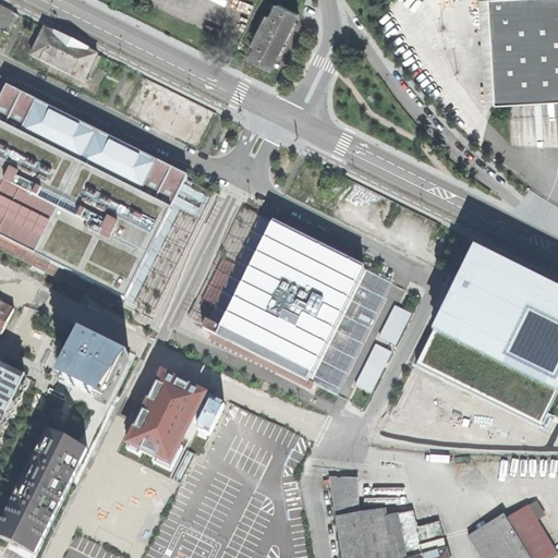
[(557,0),(489,0),(489,1),(496,105),(526,104),(557,100),(557,0)]
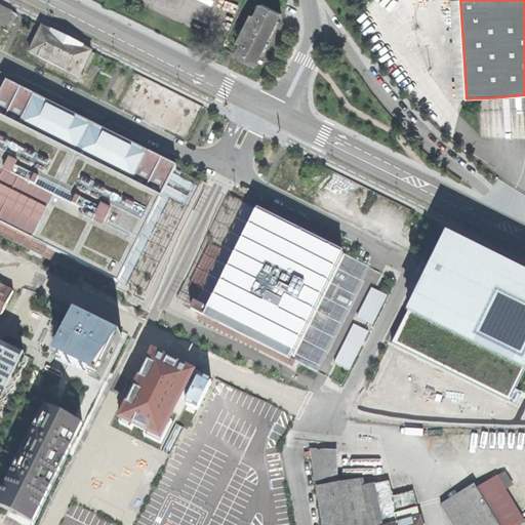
[(246,61),(255,66),(259,57),(263,59),(281,23),(278,22),(282,13),(264,3),(257,15),(253,14),(239,42),(243,43),(237,55),(246,61)]
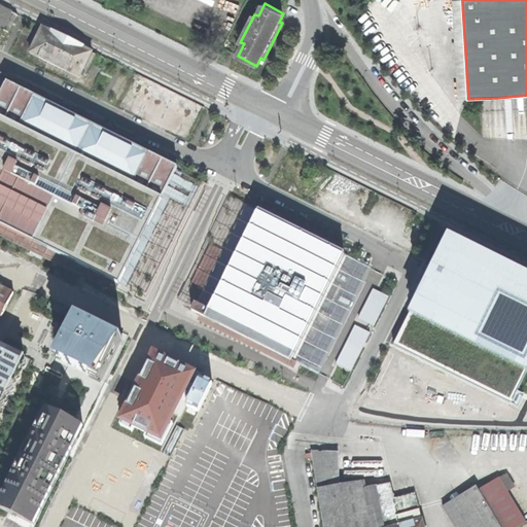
[(0,27),(8,31),(15,13),(6,8),(0,5),(0,27)]
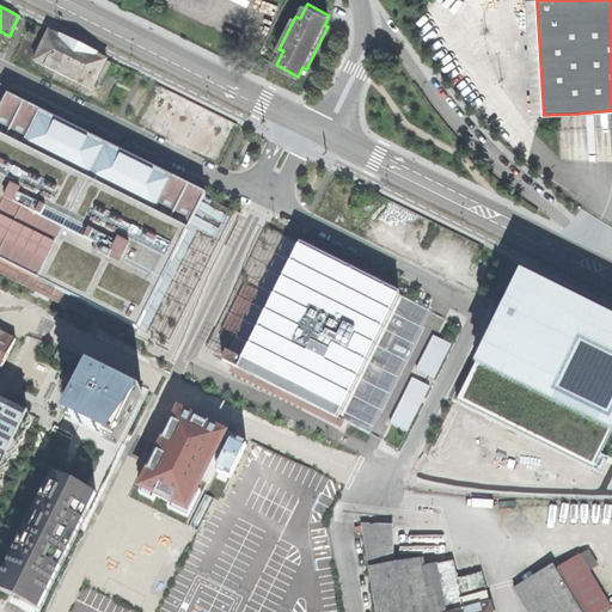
[(254,17),(269,25),(273,17),(258,8),(254,17)]
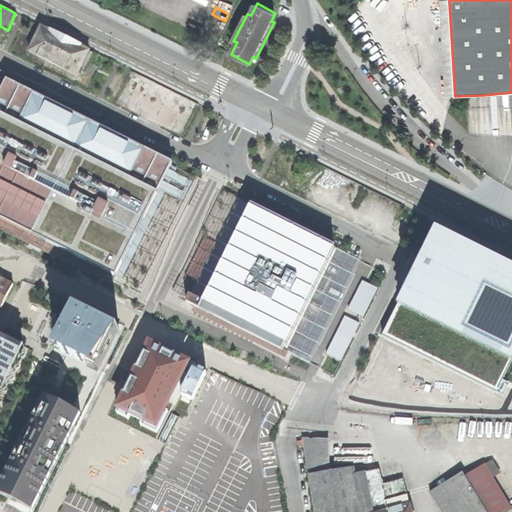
[(30,50),(77,74),(90,50),(64,38),(42,26),(30,50)]
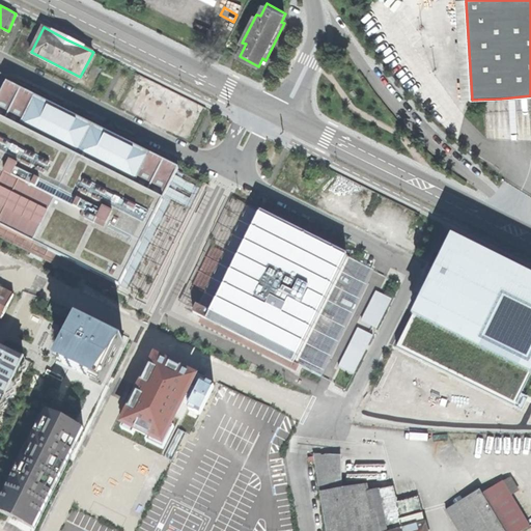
[(195,198),(206,175),(0,70),(0,238),(116,296),(120,286),(147,300),(169,252),(195,198)]
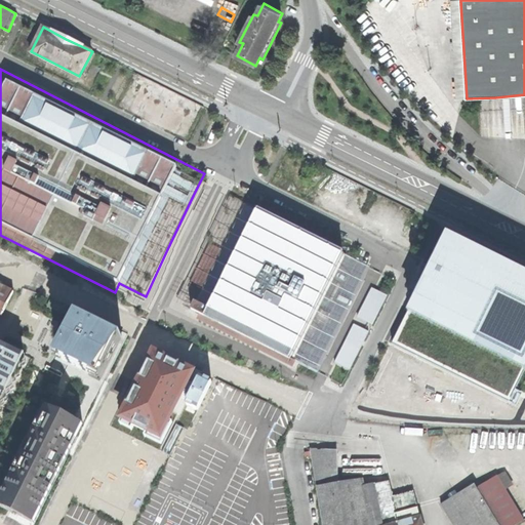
[(318,373),(371,254),(235,189),(176,304),(198,314),(196,319),(195,320),(293,368),(294,366),(295,363),(318,373)]
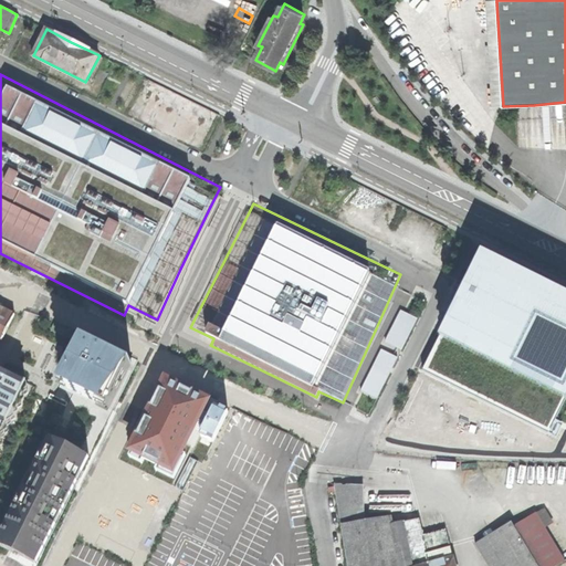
[(565,428),(565,286),(485,248),(432,360),(565,428)]
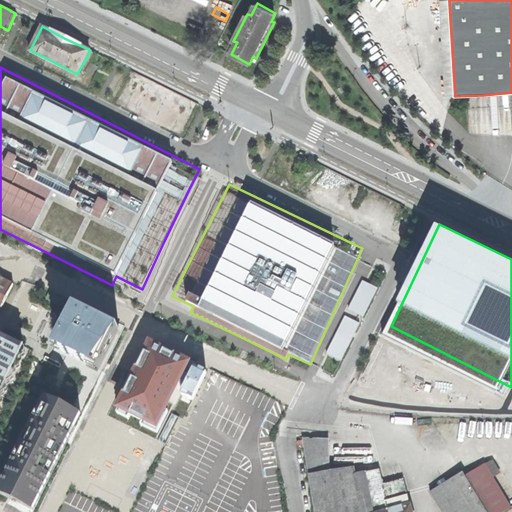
[(0,306),(2,307),(14,283),(1,277),(0,278),(0,306)]
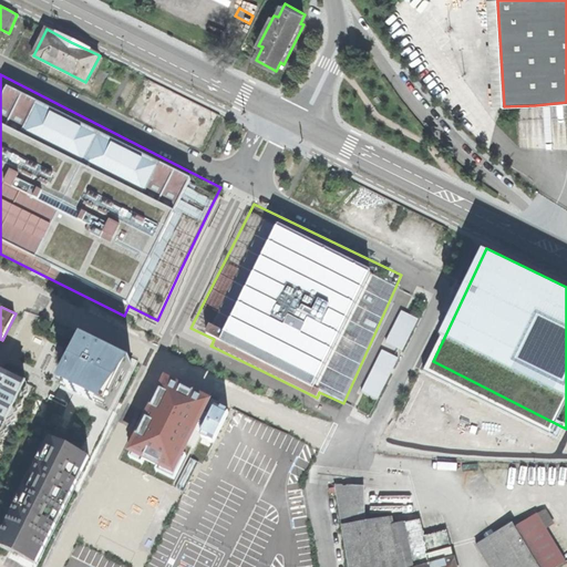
[(23,318),(26,311),(18,308),(16,313),(23,318)]
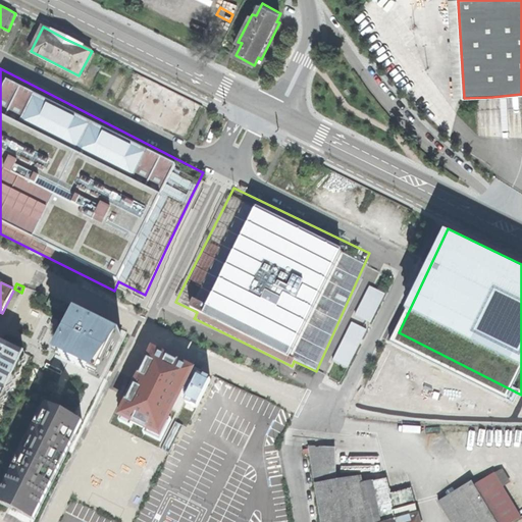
[(377,323),(387,300),(369,292),(359,315),(377,323)]
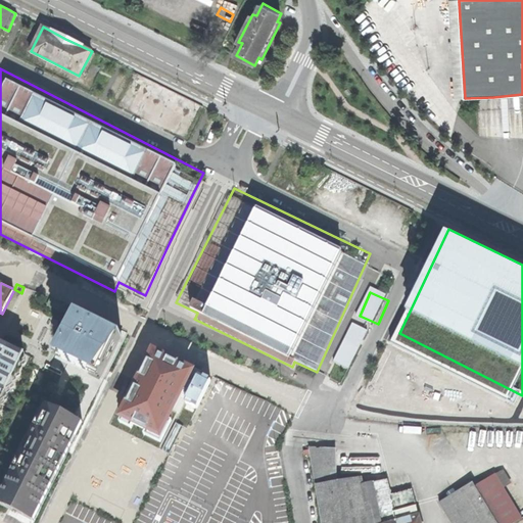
[(73,312),(50,359),(98,381),(121,334),(73,312)]
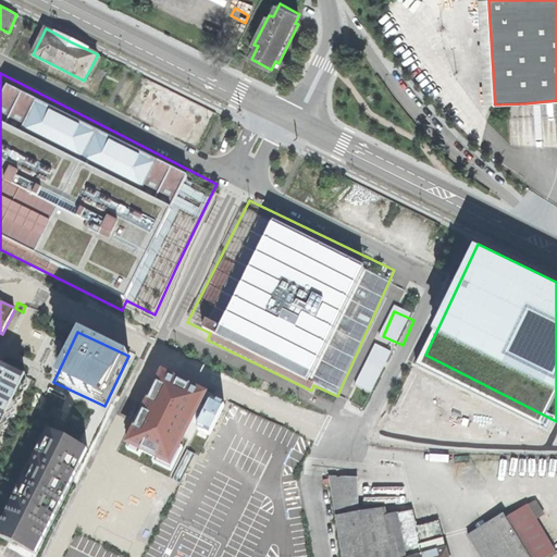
[(379,344),(359,384),(378,393),(397,353),(379,344)]
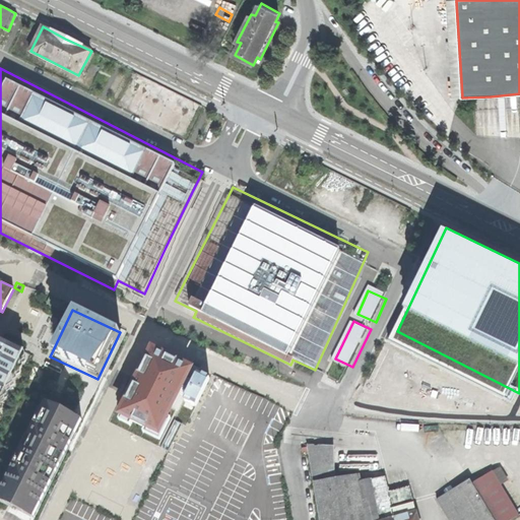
[(210,363),(145,331),(108,411),(158,439),(183,386),(195,393),(210,363)]
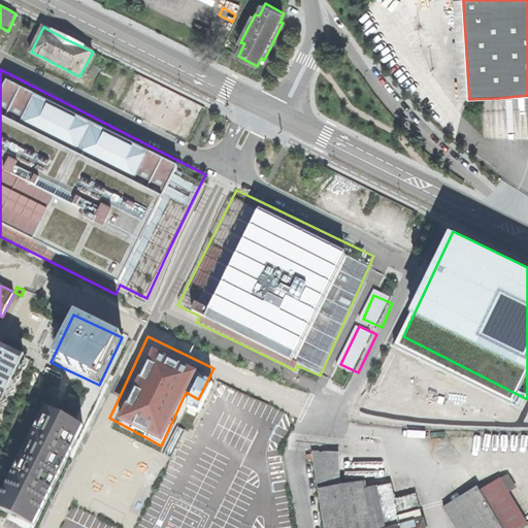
[(0,416),(4,415),(2,405),(9,403),(6,394),(15,391),(12,382),(22,380),(20,370),(28,367),(24,357),(27,353),(0,339),(0,416)]
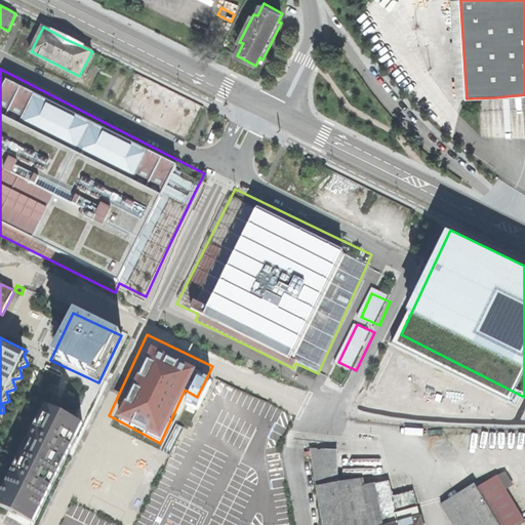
[(390,369),(418,380),(425,365),(396,354),(390,369)]
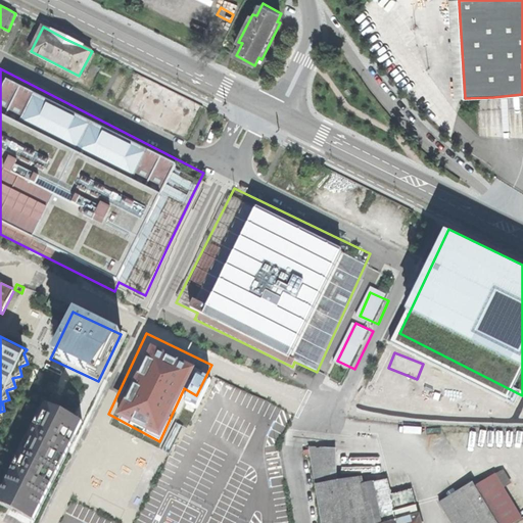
[(41,402),(0,487),(0,508),(32,522),(34,522),(83,422),(41,402)]
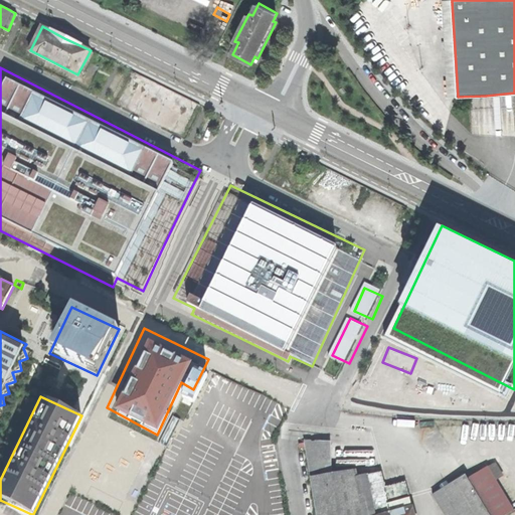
[(414,514),(406,483),(385,488),(382,473),(369,475),(368,474),(355,476),(353,470),(331,474),(329,443),(305,441),(305,444),(306,449),(317,514),(414,514)]
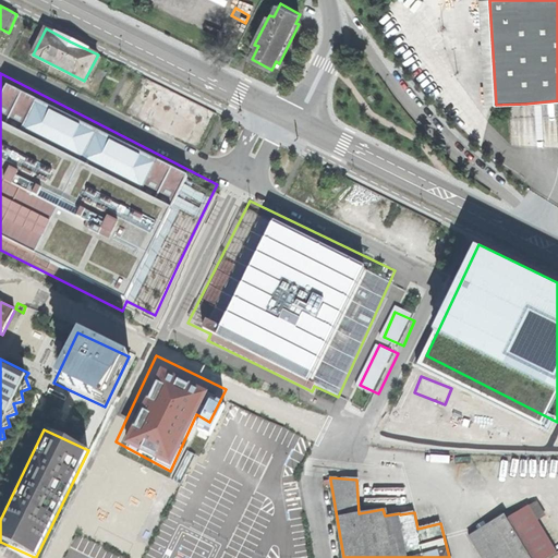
[(548,557),(557,554),(529,506),(507,519),(531,557),(548,557)]
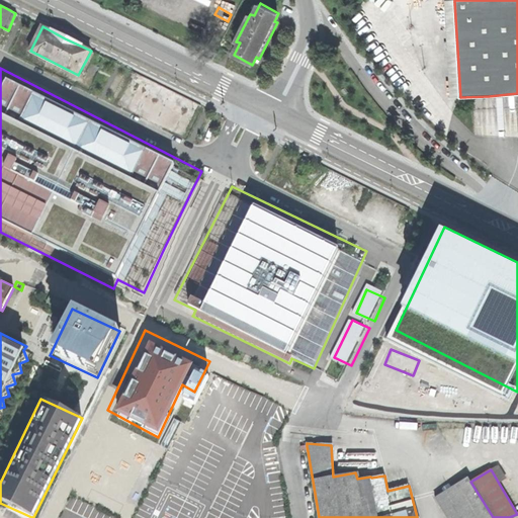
[(446,517),(493,517),(470,482),(468,478),(435,499),(446,517)]
